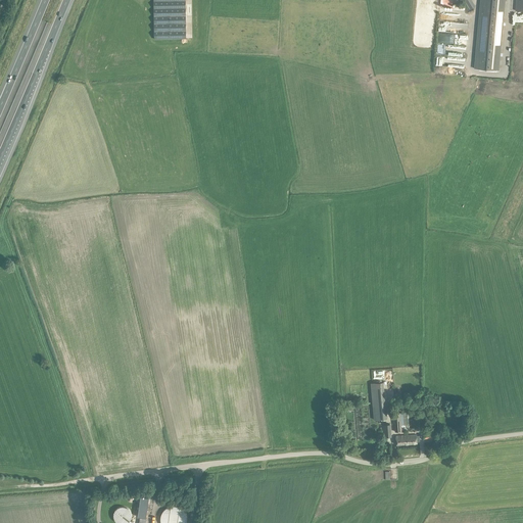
[(153,0),(154,16),(154,39),(186,39),(186,15),(185,0),(153,0)]
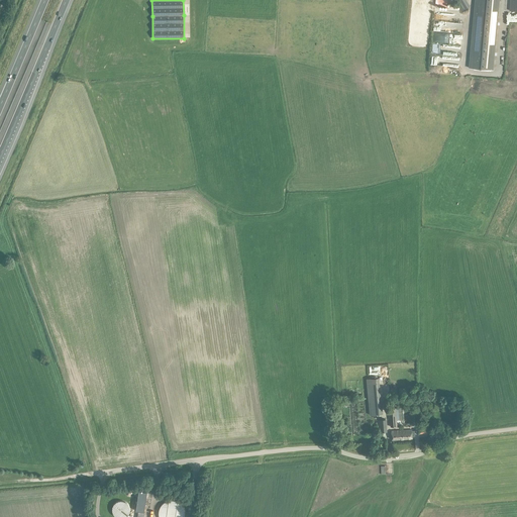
[(493,70),(499,0),(475,0),(469,68),(493,70)]
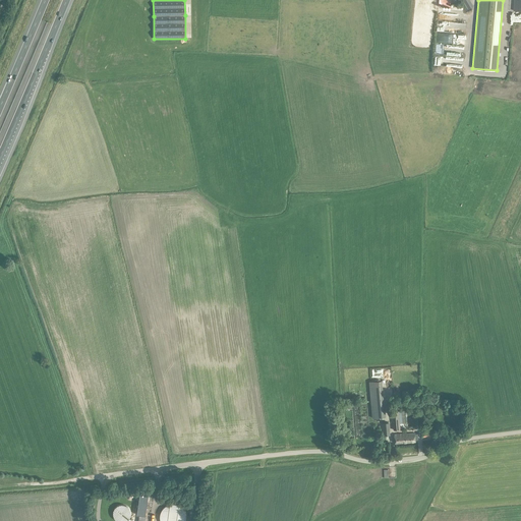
[(384,403),(371,404),(372,418),(385,417),(384,403)]
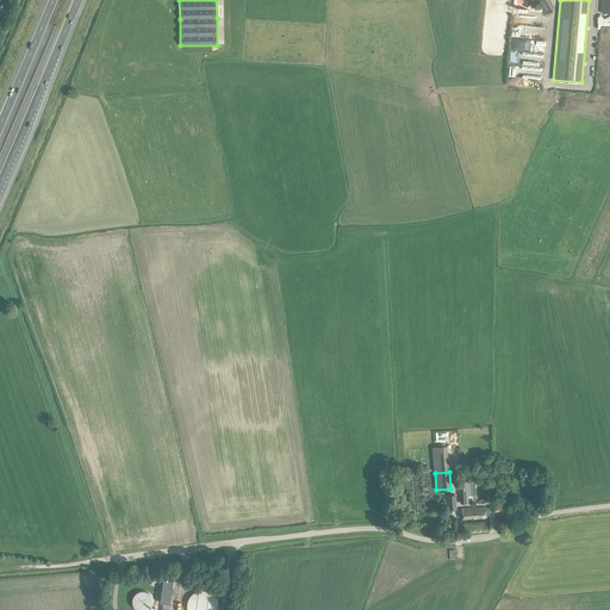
[(470,481),(460,481),(461,503),(468,503),(468,496),(471,496),(470,481)]
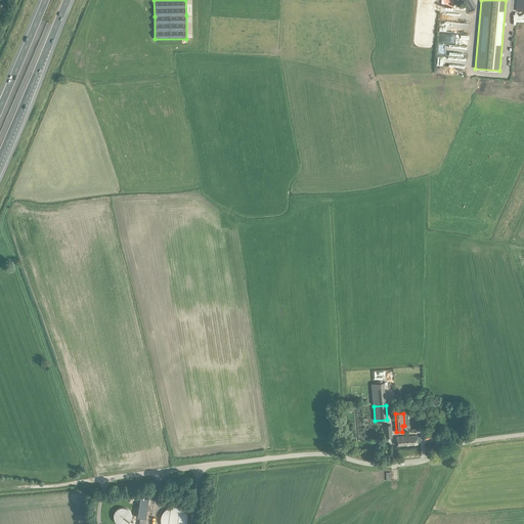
[(437,434),(436,429),(424,430),(425,441),(437,440),(447,439),(446,433),(442,433),(442,434),(437,434)]
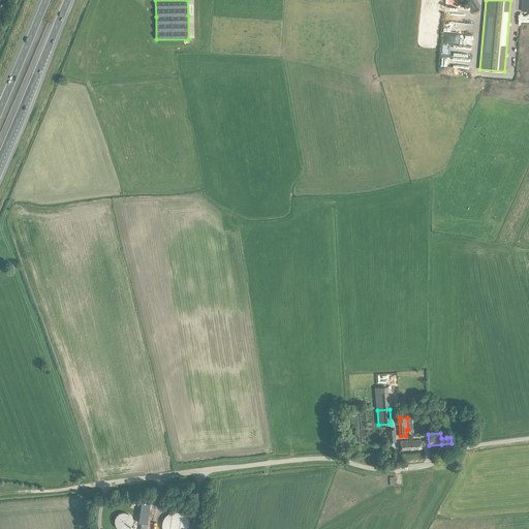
[(422,440),(406,440),(407,449),(422,448),(422,445),(425,445),(425,442),(422,442),(422,440)]
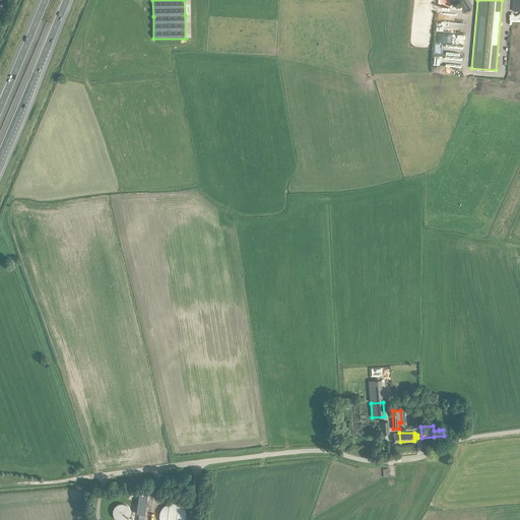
[(137,513),(139,514),(146,515),(148,495),(140,494),(137,513)]
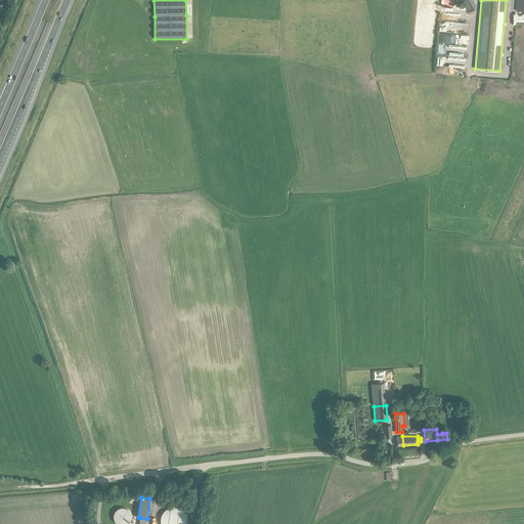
[(186,523),(187,520),(186,517),(185,514),(184,511),(181,509),(179,508),(176,507),(172,507),(169,508),(167,509),(164,511),(163,514),(162,517),(161,520),(162,523),(161,523),(186,523)]
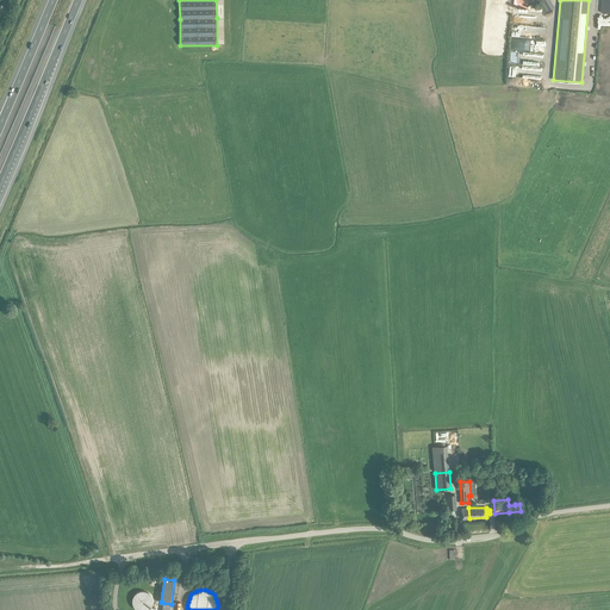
[(136,597),(134,599),(134,602),(134,605),(135,608),(136,609),(150,609),(151,609),(153,607),(154,603),(153,601),(151,597),(149,596),(147,593),(144,593),(141,593),(138,595),(136,597)]
